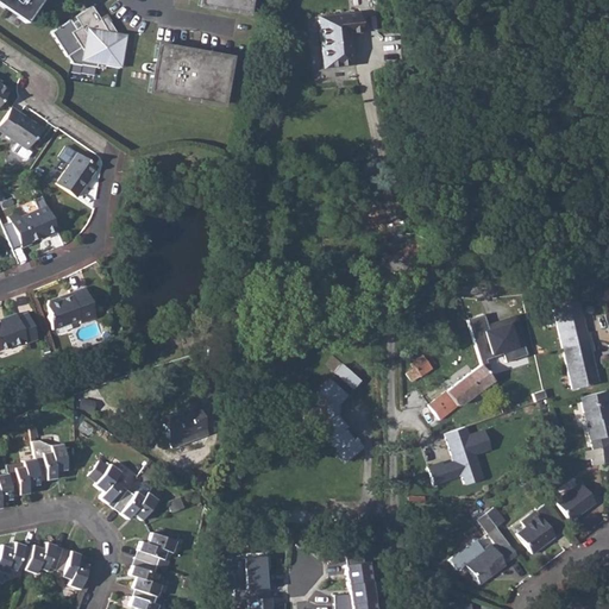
[(39,0),(0,0),(0,6),(24,23),(39,0)]
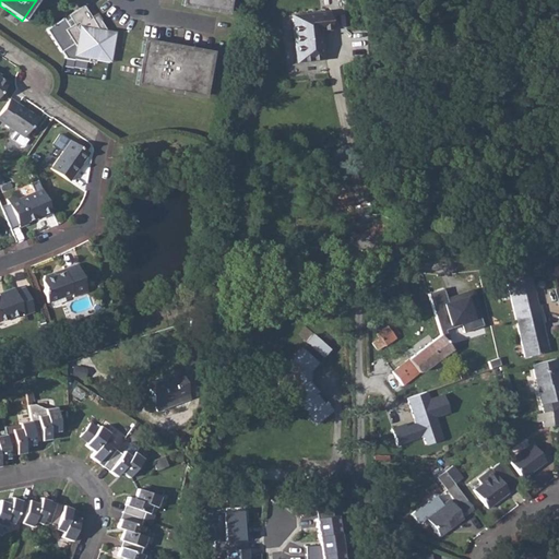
[(180,0),(180,6),(225,13),(226,0),(180,0)]
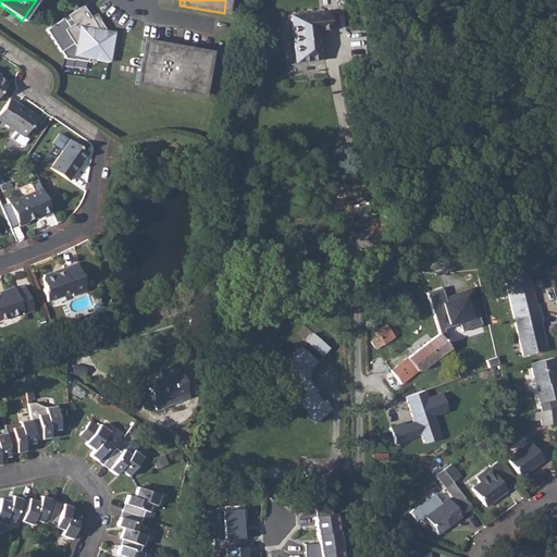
[(64,59),(95,63),(96,58),(108,60),(111,33),(107,33),(100,21),(95,24),(90,17),(83,5),(67,15),(70,19),(65,21),(63,19),(46,29),(64,59)]
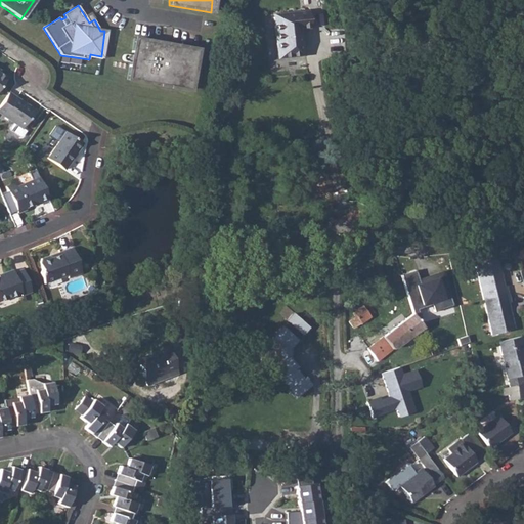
[(300,56),(299,39),(302,39),(301,30),(310,28),(308,11),(273,15),(278,58),(300,56)]
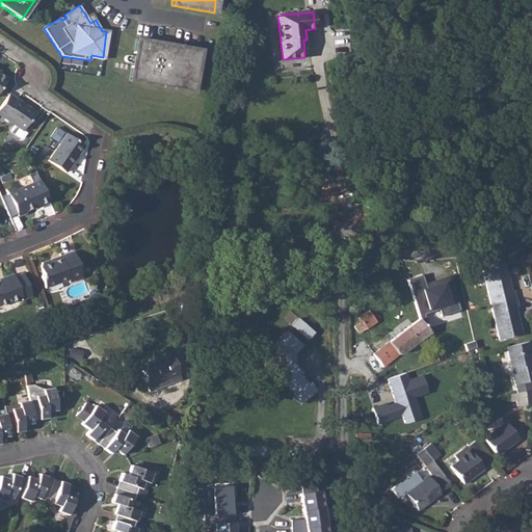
[(86,17),(90,23),(96,20),(91,14),(86,17)]
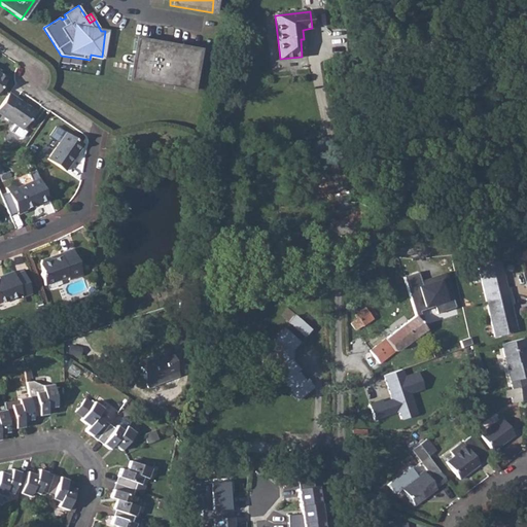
[(127,80),(189,92),(197,49),(134,39),(127,80)]
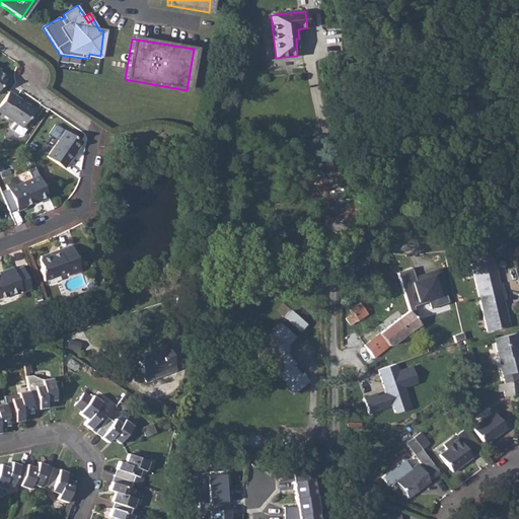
[(9,91),(0,103),(0,110),(14,122),(22,127),(34,109),(9,91)]
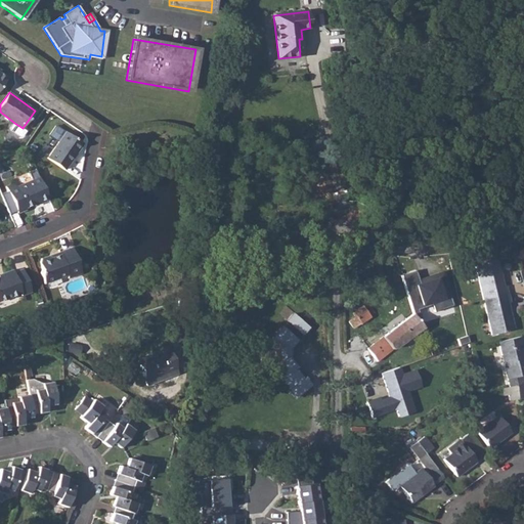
[(23,128),(14,123),(11,128),(11,130),(20,136),(23,136),(27,130),(23,128)]
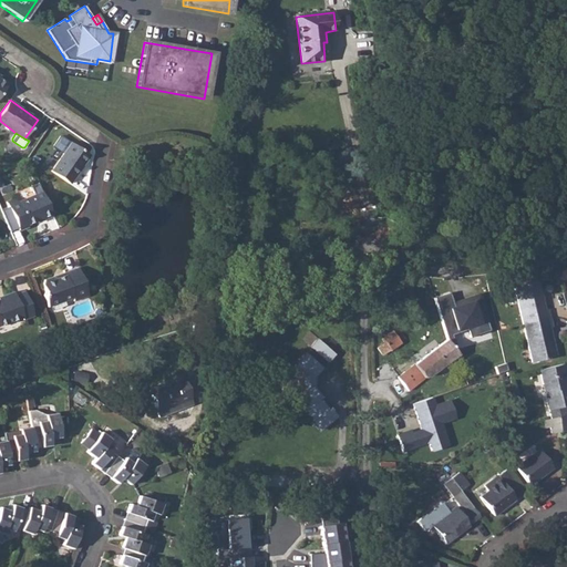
[(71,143),(51,172),(70,184),(90,155),(71,143)]
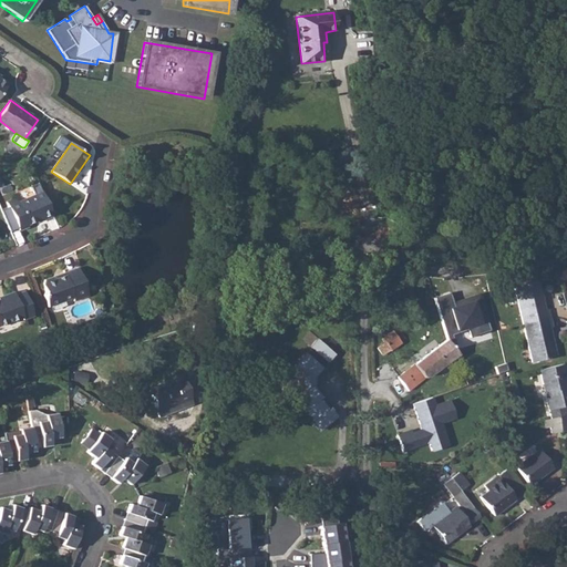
[(41,192),(17,203),(14,198),(6,202),(19,230),(28,226),(27,225),(42,218),(43,219),(52,216),(41,192)]
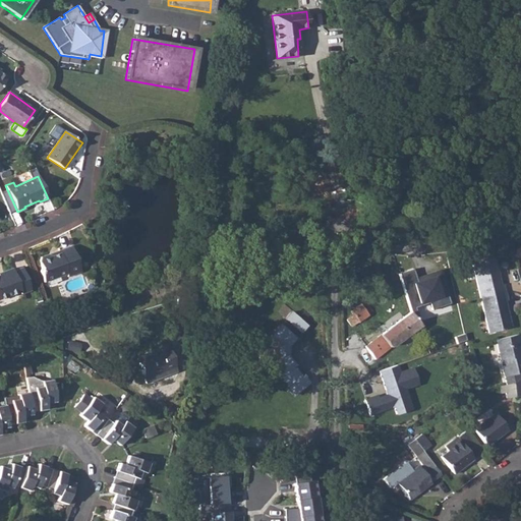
[(44,282),(66,274),(67,277),(80,272),(71,246),(58,250),(59,253),(52,256),(49,254),(41,257),(39,262),(42,268),(40,271),(44,282)]
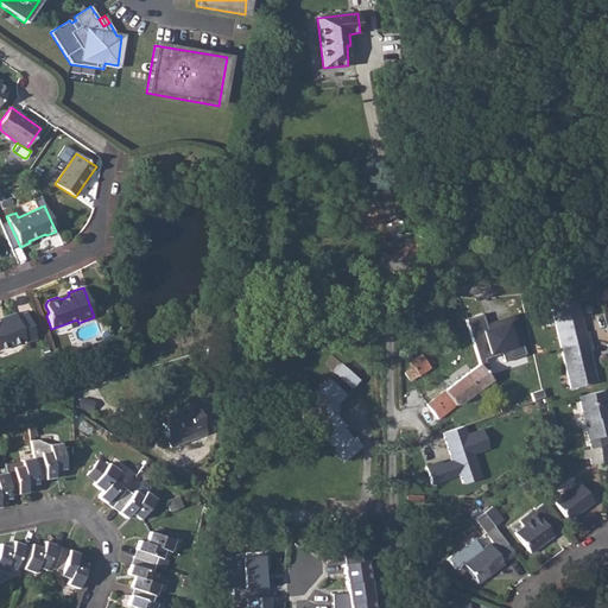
[(552,305),(561,347),(589,341),(588,330),(584,331),(577,301),(552,305)]
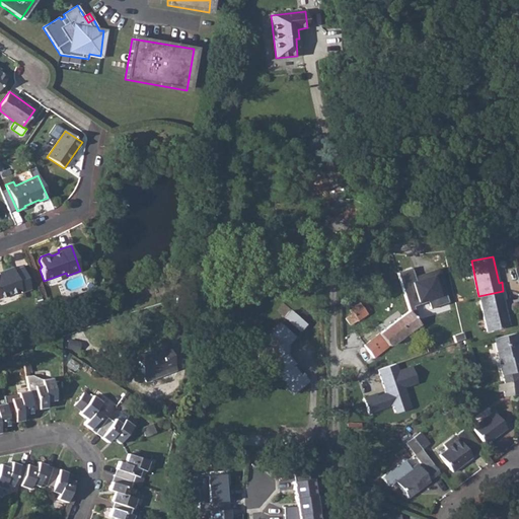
[(0,272),(0,296),(19,290),(20,292),(29,289),(21,267),(13,270),(12,268),(0,272)]
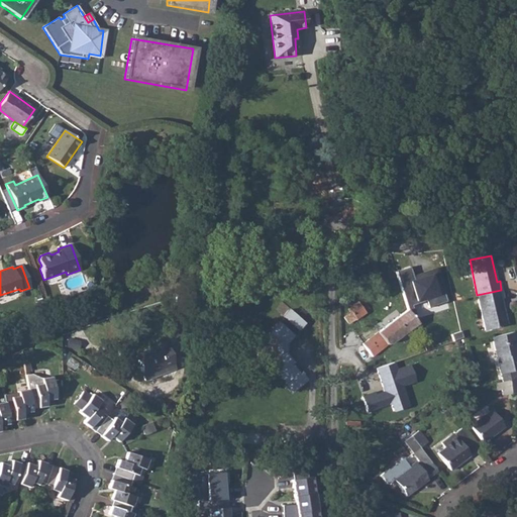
[(425,301),(427,308),(446,301),(435,267),(411,275),(409,268),(396,273),(407,308),(425,301)]
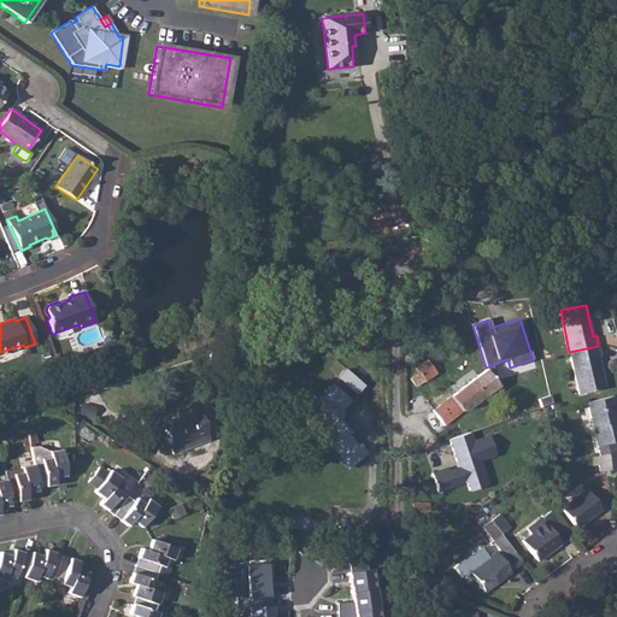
[(598,346),(569,352),(579,393),(605,387),(598,354),(600,354),(598,346)]
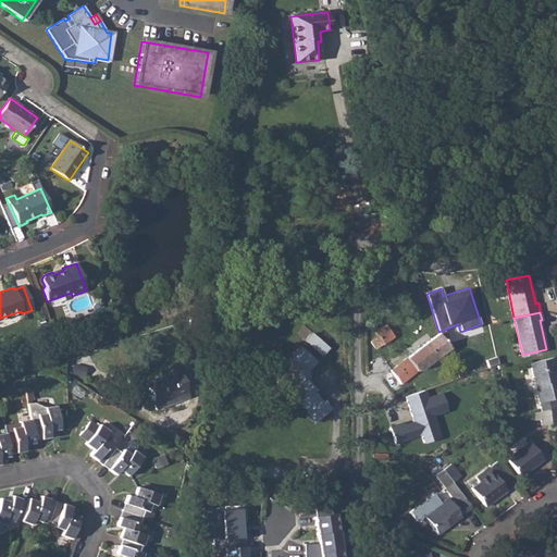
[(396,337),(386,325),(375,333),(378,336),(370,342),(376,350),(396,337)]
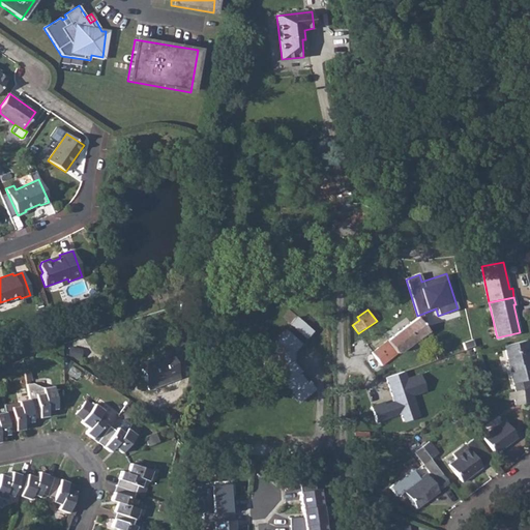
[(297,403),(315,389),(308,381),(306,383),(298,373),(300,372),(292,361),(292,352),(299,344),(296,341),(301,334),(304,337),(313,329),(296,315),(288,323),(291,326),(287,331),(284,328),(261,354),(284,384),(285,383),(294,394),(292,395),(297,403)]
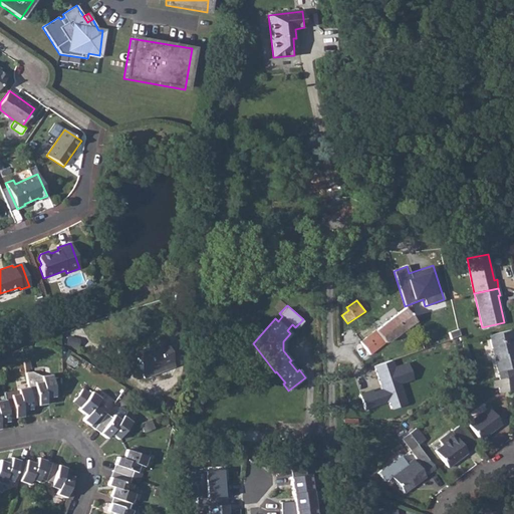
[(369,354),(384,343),(386,344),(416,321),(405,307),(359,341),(369,354)]
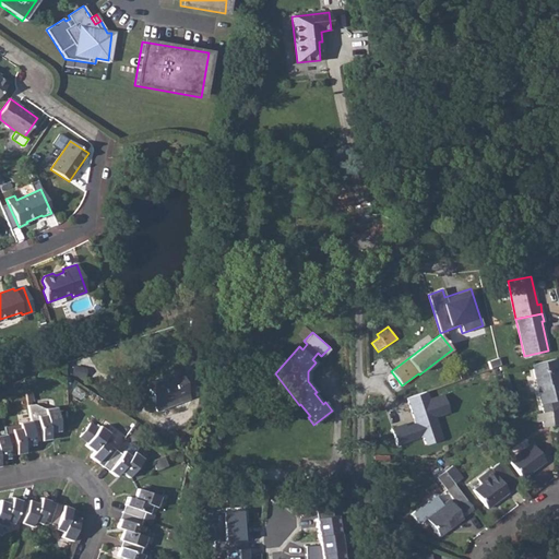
[(487,361),(489,370),(501,366),(499,358),(487,361)]
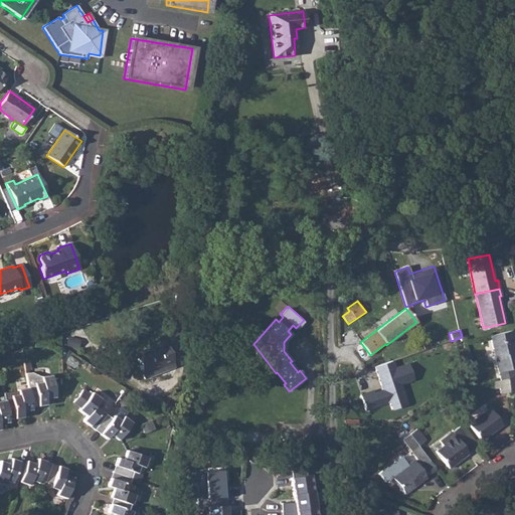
[(513,330),(490,335),(500,380),(507,378),(514,377),(513,368),(514,367),(514,345),(513,336),(514,336),(513,330)]
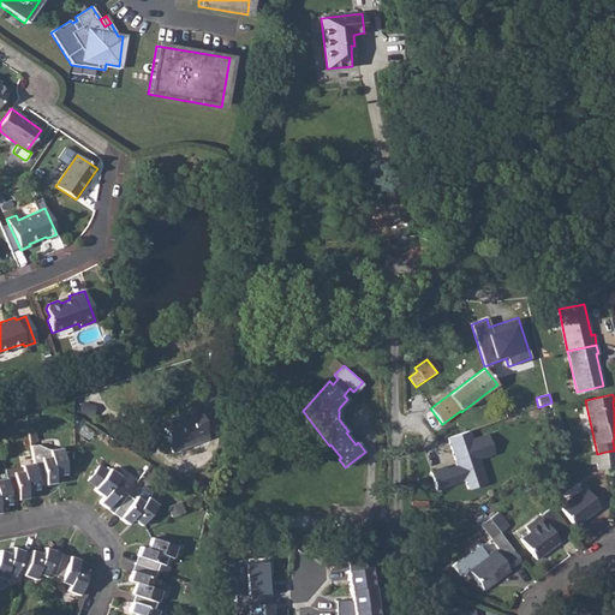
[(95,406),(82,402),(79,413),(93,416),(95,406)]
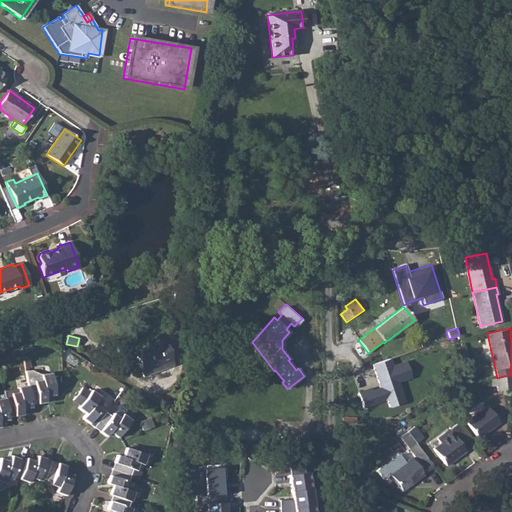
[(164,340),(134,351),(144,377),(157,372),(155,367),(172,361),(164,340)]
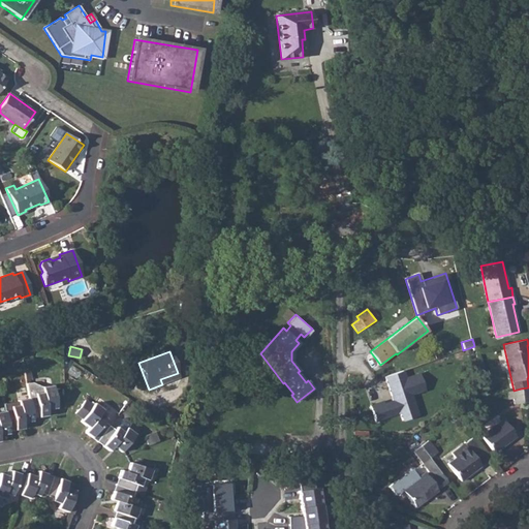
[(31,360),(23,363),(25,371),(33,367),(31,360)]
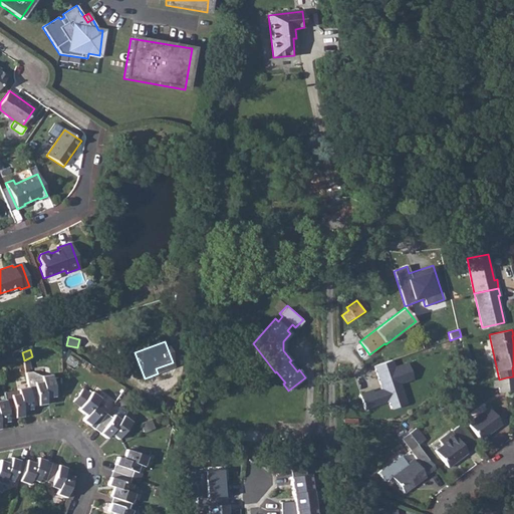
[(156,368),(158,373),(175,366),(173,362),(156,368)]
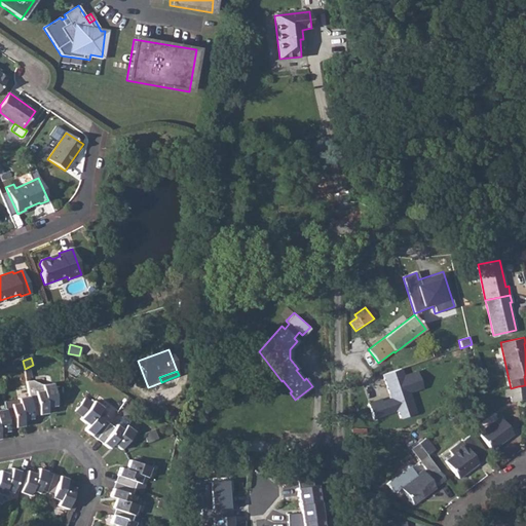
[(369,404),(374,419),(398,411),(401,418),(417,413),(410,392),(421,388),(417,375),(404,379),(402,371),(384,377),(391,397),(369,404)]
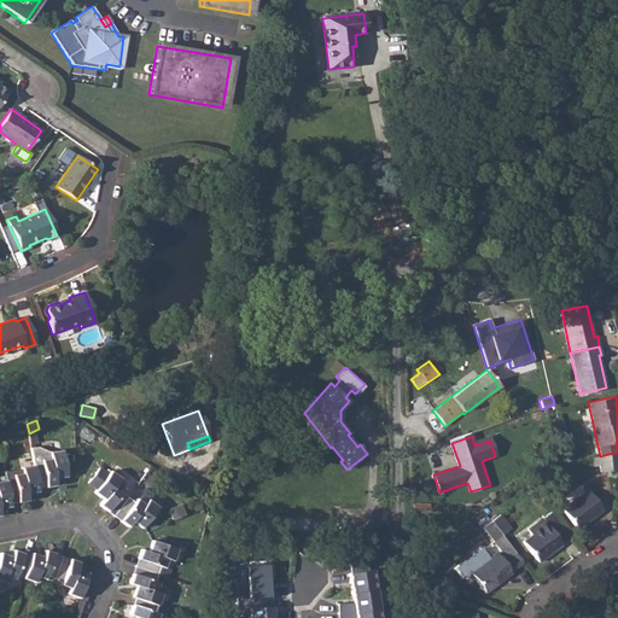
[(30,448),(34,465),(38,489),(56,485),(54,479),(65,477),(62,450),(48,453),(38,447),(30,448)]
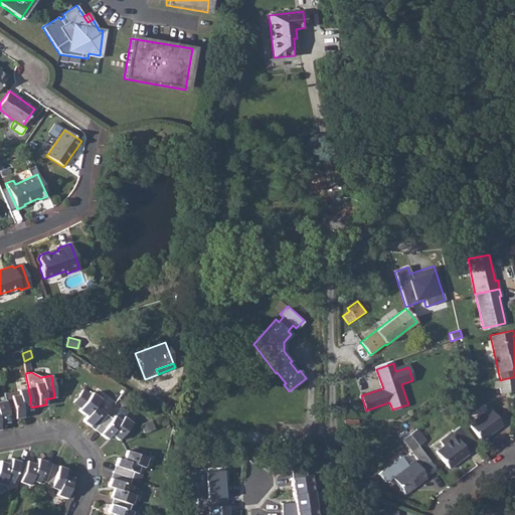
[(500,380),(499,381),(500,388),(500,393),(509,392),(507,378),(500,380)]
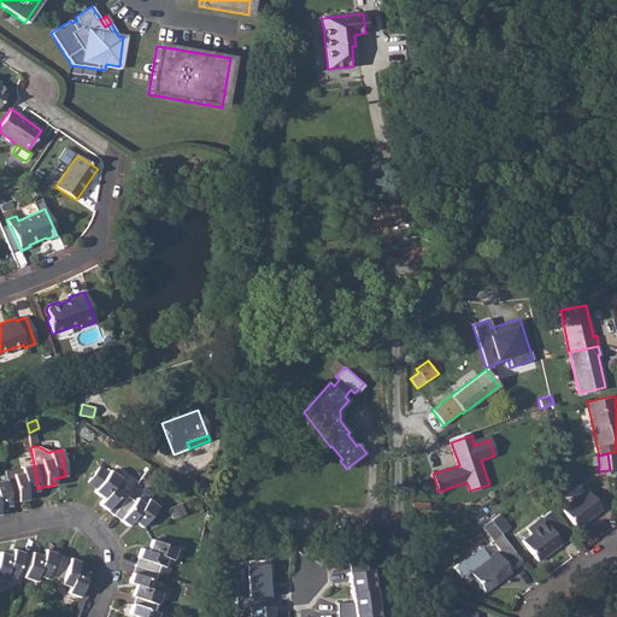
[(37,491),(37,488),(34,464),(21,466),(22,468),(4,471),(6,480),(10,503),(28,500),(27,493),(37,491)]
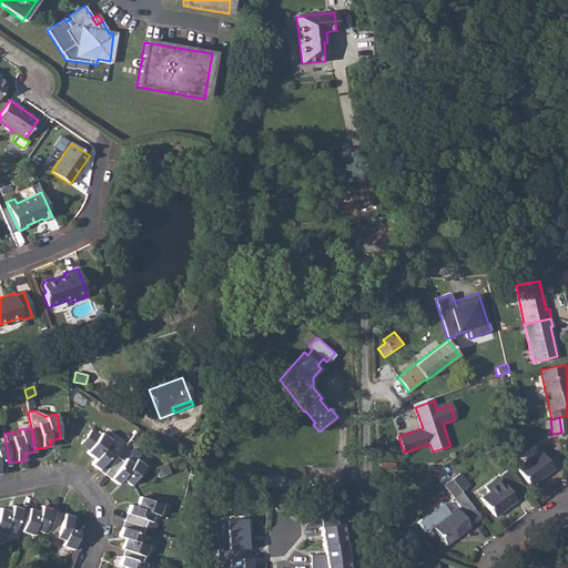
[(91,429),(80,444),(89,449),(87,453),(95,459),(91,464),(104,474),(118,457),(111,453),(113,449),(107,444),(110,439),(101,433),(99,436),(91,429)]
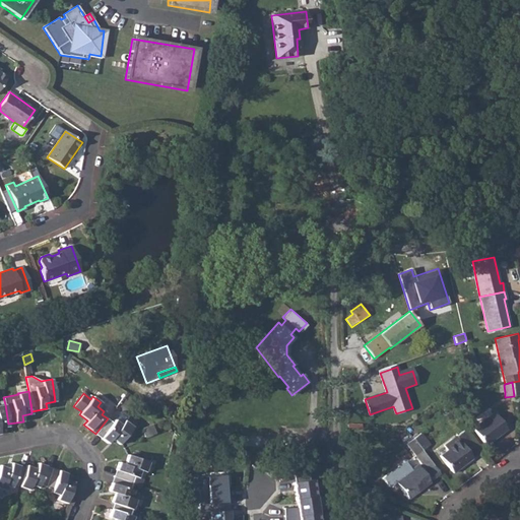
[(0,428),(9,427),(8,424),(5,404),(0,404),(0,428)]
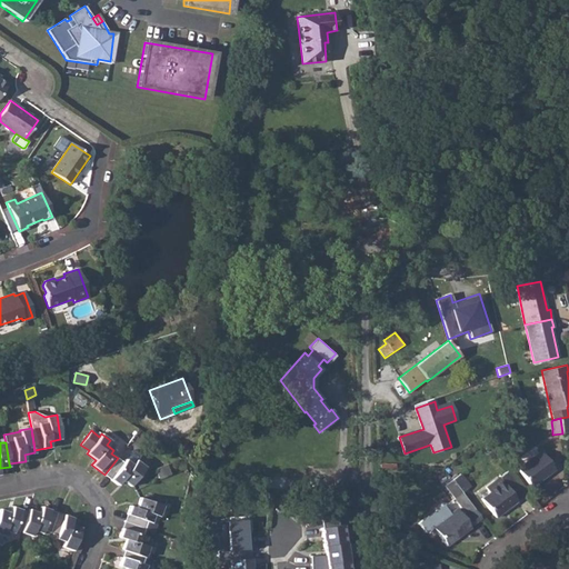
[(126,459),(132,465),(136,460),(138,458),(131,452),(126,459)]
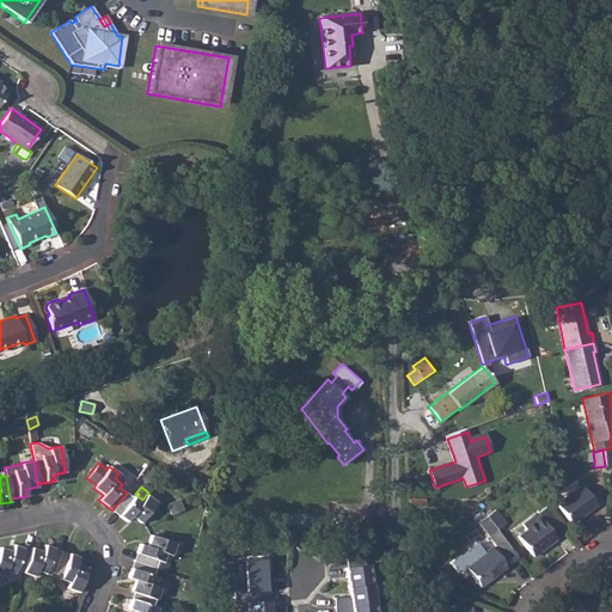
[(581,487),(556,505),(570,524),(597,506),(581,487)]
